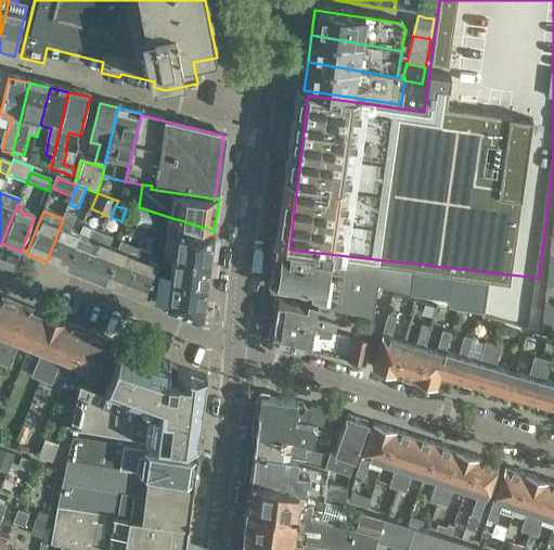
[(155,218),(136,212),(130,226),(141,230),(140,233),(146,235),(147,232),(150,233),(155,218)]
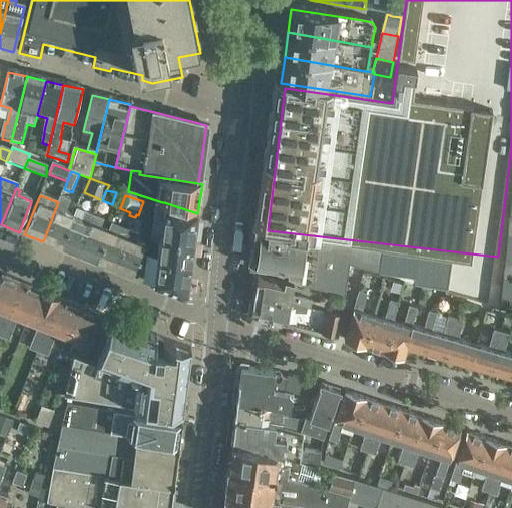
[(58,202),(43,241),(60,248),(72,218),(65,216),(70,201),(60,198),(58,202)]
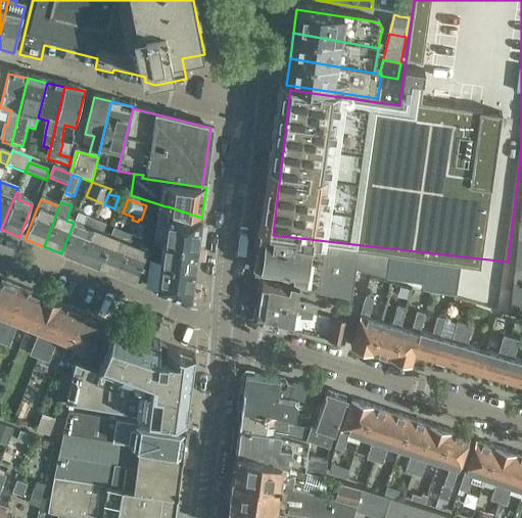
[(159,204),(157,223),(154,242),(163,243),(198,248),(201,218),(168,206),(165,206),(159,204)]
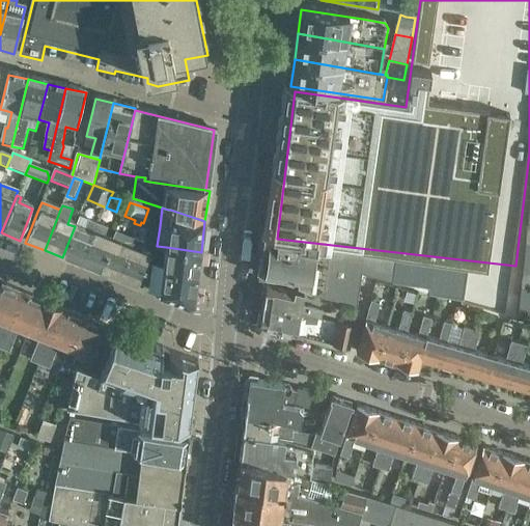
[(75,226),(62,257),(79,265),(95,224),(89,222),(85,231),(75,226)]
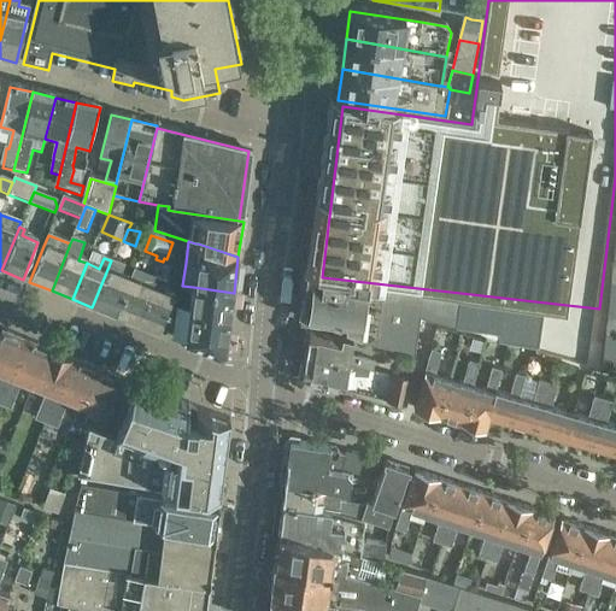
[(111,260),(92,307),(115,317),(130,281),(122,277),(127,265),(115,260),(113,262),(111,260)]
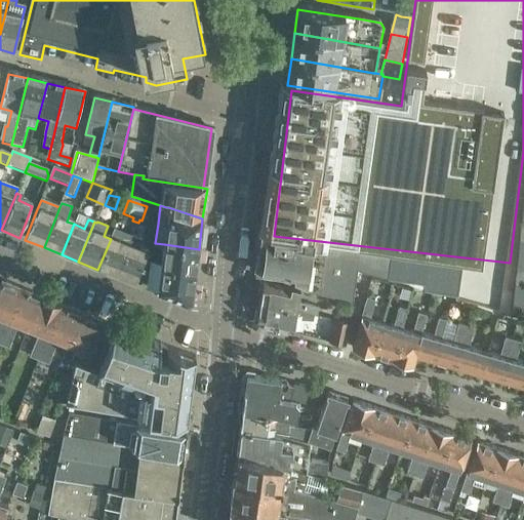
[(111,239),(97,270),(116,277),(132,237),(114,229),(111,239)]
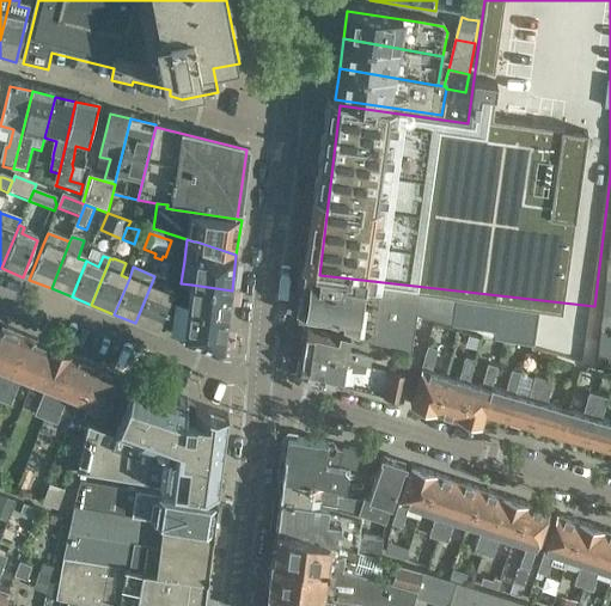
[(344,277),(306,273),(299,322),(316,324),(343,326),(343,330),(355,335),(355,340),(379,346),(385,292),(352,286),(342,285),(344,277)]
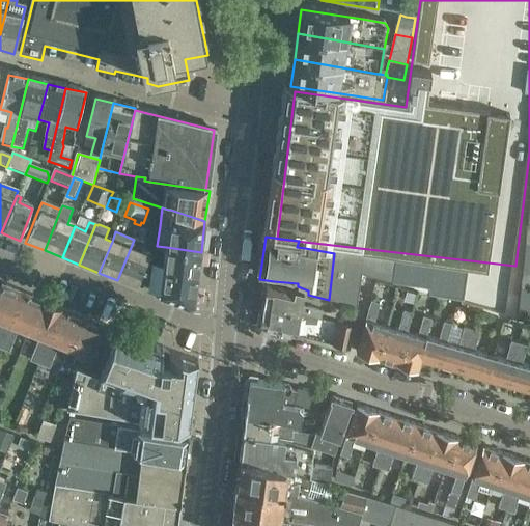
[(137,287),(149,256),(141,253),(145,244),(134,240),(117,280),(137,287)]
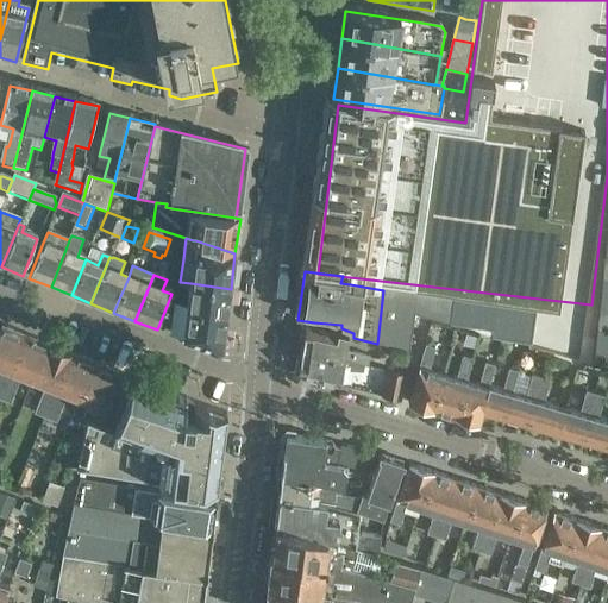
[(223,349),(231,289),(190,283),(187,303),(177,302),(174,335),(215,353),(223,349)]
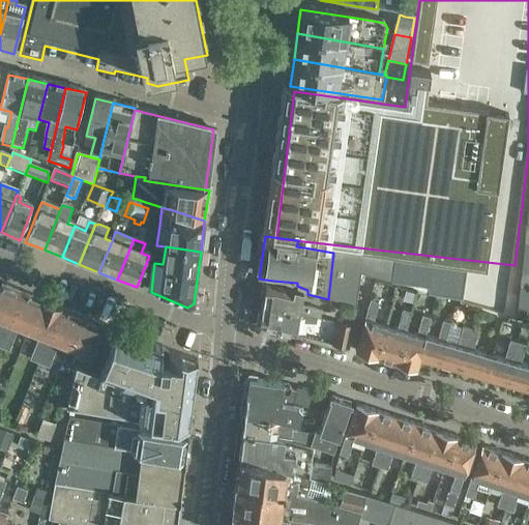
[(333,253),(328,299),(356,307),(360,275),(393,286),(397,259),(333,251),(333,253)]
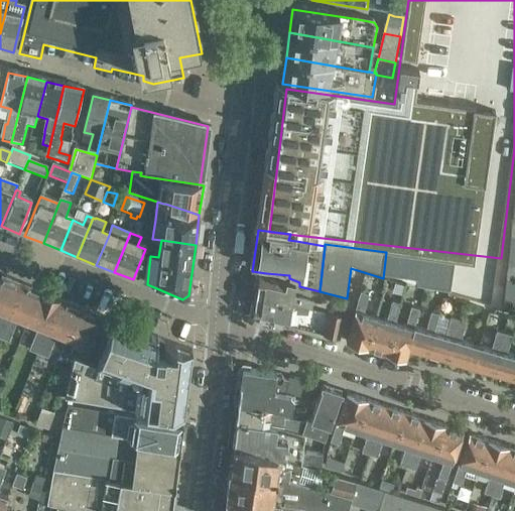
[(2,278),(0,281),(0,337),(21,285),(2,278)]
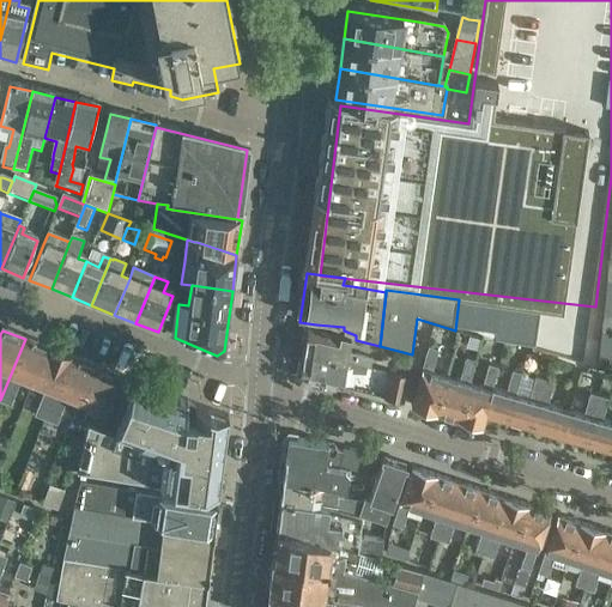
[(310,331),(306,356),(371,369),(374,360),(350,356),(352,339),(310,331)]
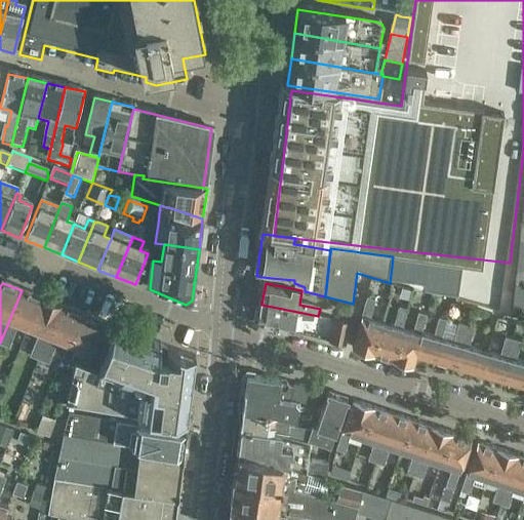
[(523,289),(516,289),(515,304),(523,305),(523,289)]
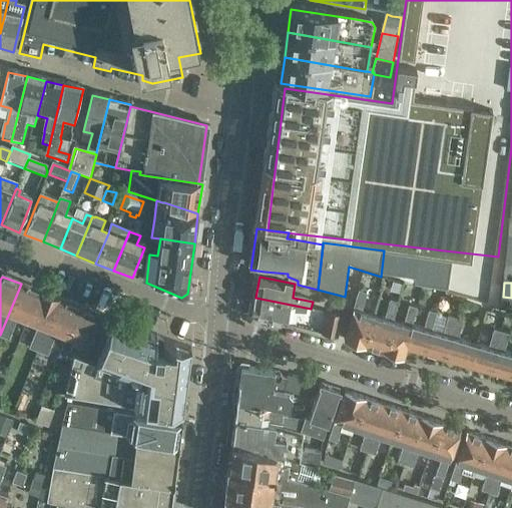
[(21,284),(0,335),(0,338),(10,343),(19,321),(27,324),(40,292),(21,284)]
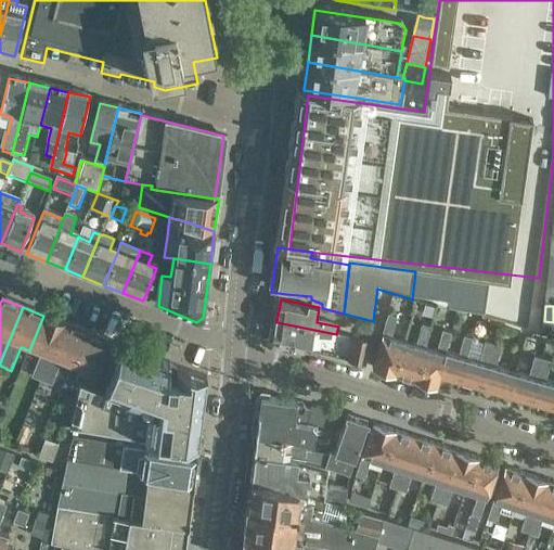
[(43,316),(29,350),(42,356),(33,380),(41,383),(65,324),(43,316)]
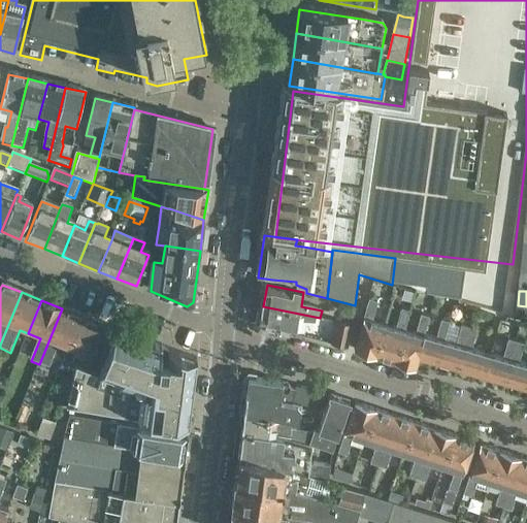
[(368,302),(354,352),(354,353),(374,358),(384,326),(372,323),(371,322),(376,305),(368,302)]
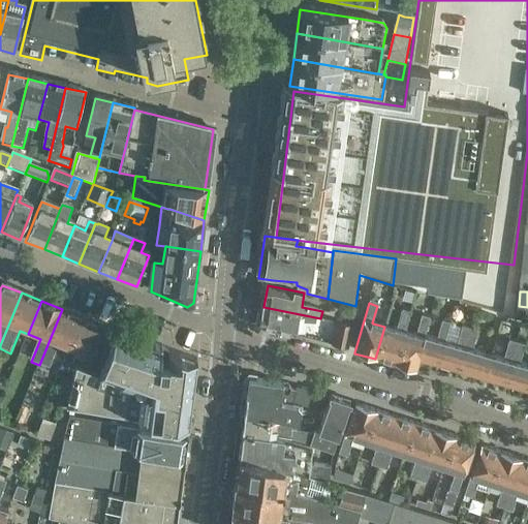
[(519,306),(517,319),(526,321),(527,314),(527,307),(519,306)]
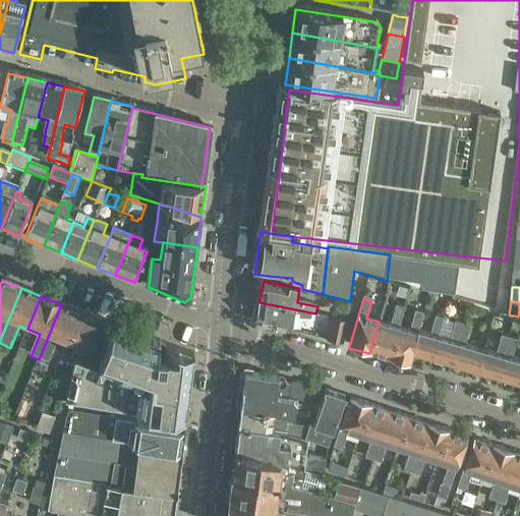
[(315,313),(260,302),(255,324),(291,331),(293,321),(310,323),(311,314),(315,316),(315,313)]
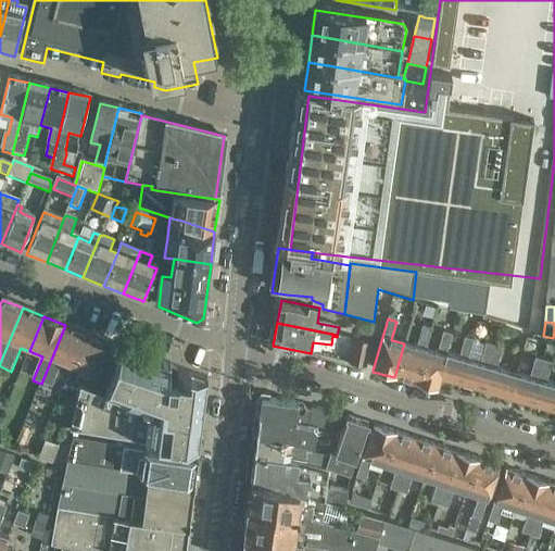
[(65,325),(41,384),(52,388),(62,364),(72,368),(87,334),(65,325)]
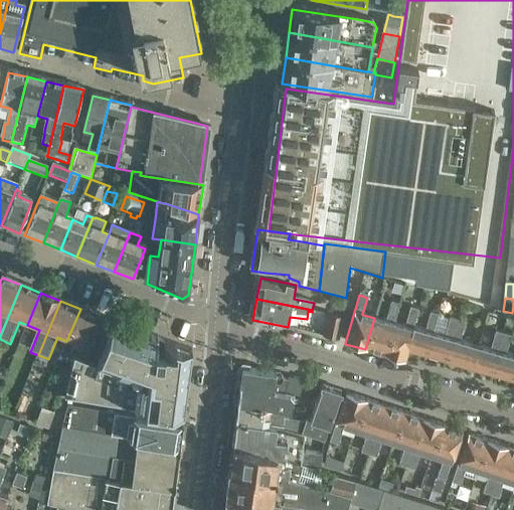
[(374,318),(365,349),(384,355),(394,324),(399,307),(391,305),(387,321),(386,321),(374,318)]
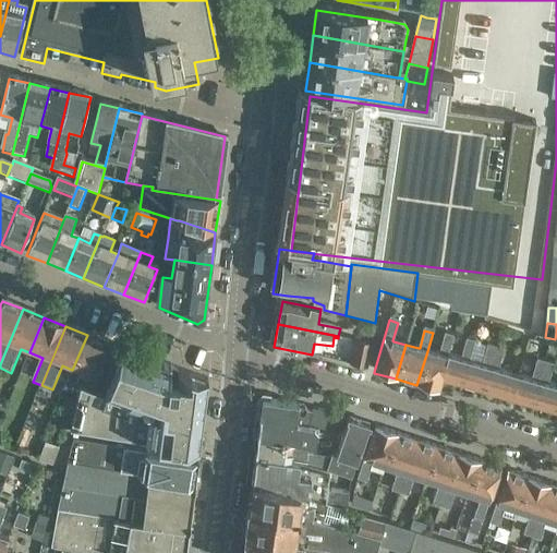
[(87,335),(72,370),(82,373),(76,384),(89,389),(108,344),(87,335)]
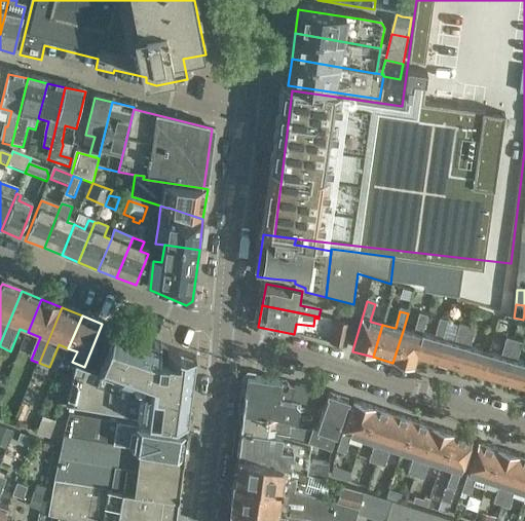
[(403,331),(392,363),(413,369),(416,359),(423,335),(427,320),(420,318),(415,335),(403,331)]
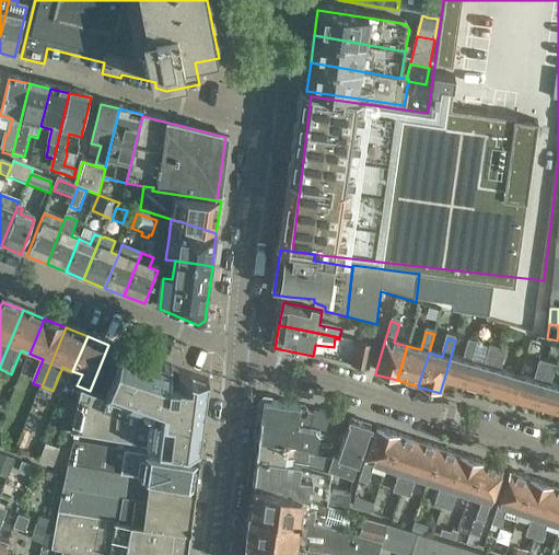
[(451,357),(443,382),(463,388),(470,362),(476,345),(468,343),(463,361),(451,357)]
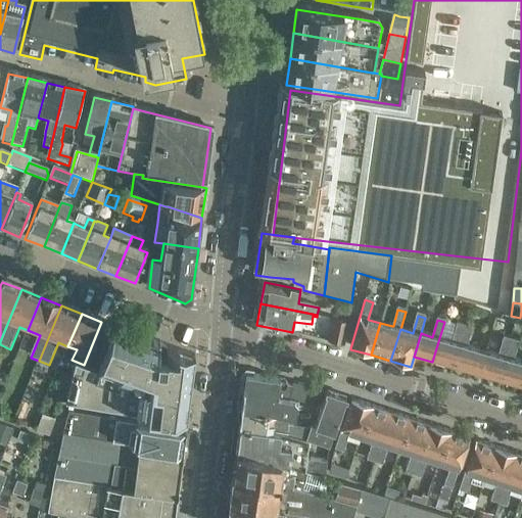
[(336,321),(330,343),(344,346),(350,325),(336,321)]
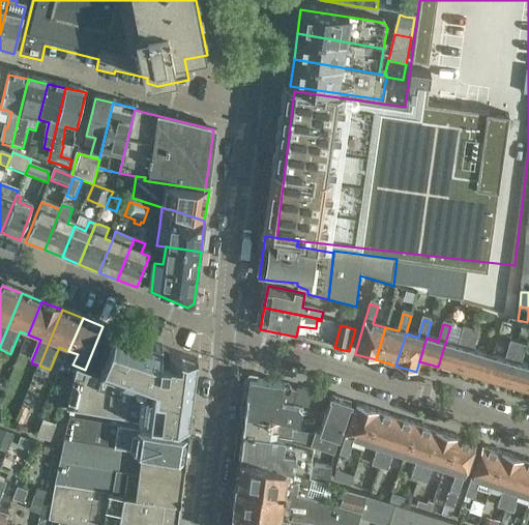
[(107,328),(87,374),(100,379),(118,332),(107,328)]
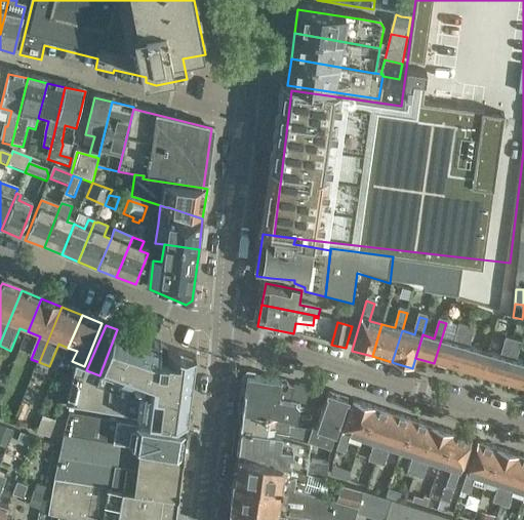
[(441,340),(434,363),(454,369),(467,329),(458,327),(454,344),(441,340)]
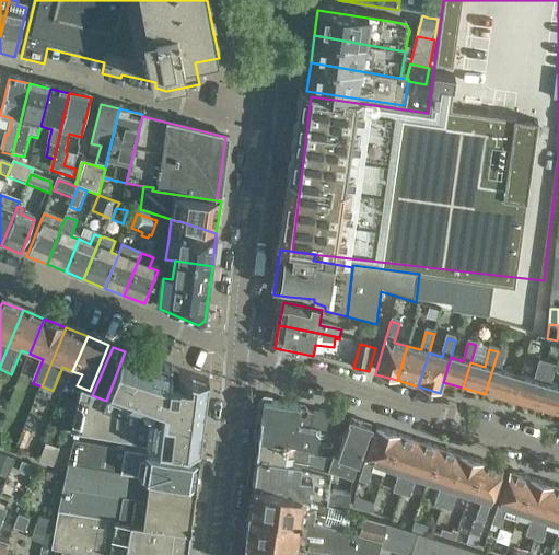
[(79,390),(71,435),(147,449),(200,457),(210,386),(125,351),(106,401),(92,395),(79,390)]
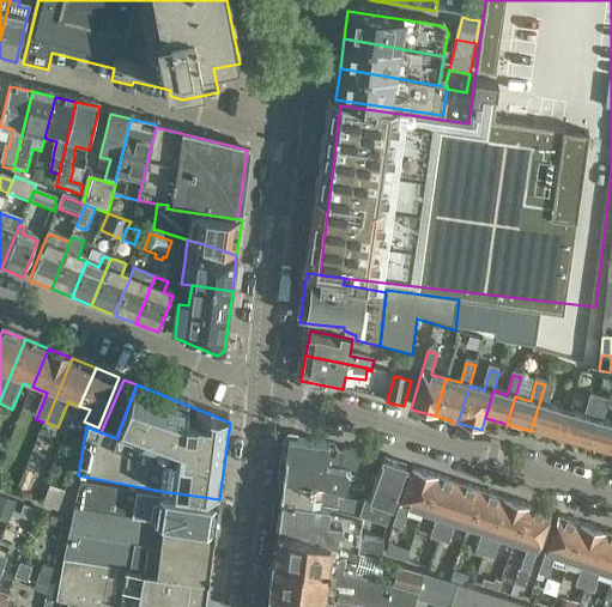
[(545,384),(531,431),(557,438),(565,412),(547,406),(552,387),(545,384)]
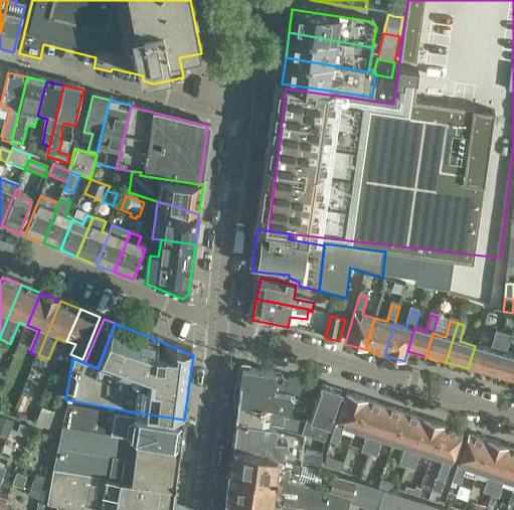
[(475,346),(468,368),(472,369),(492,375),(503,336),(496,334),(491,350),(480,347),(475,346)]
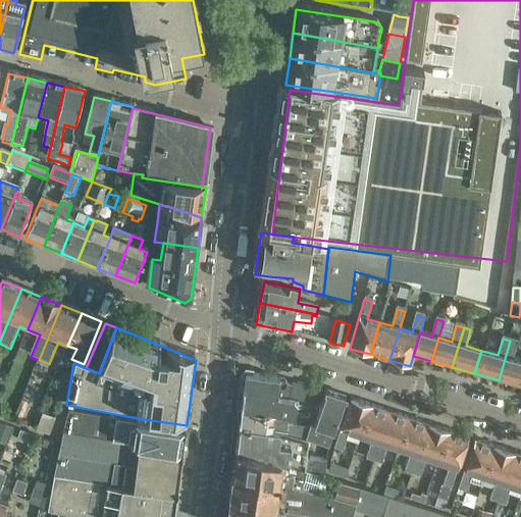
[(510,341),(499,380),(518,386),(520,376),(520,362),(512,360),(516,348),(517,343),(510,341)]
